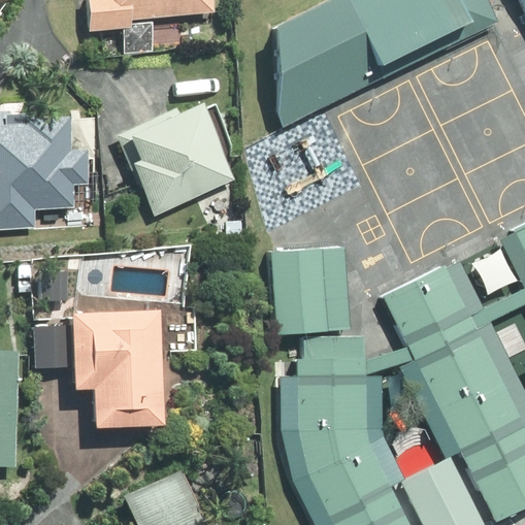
[(131,19),(215,11),(214,0),(86,0),(89,29),(132,26),(131,19)]
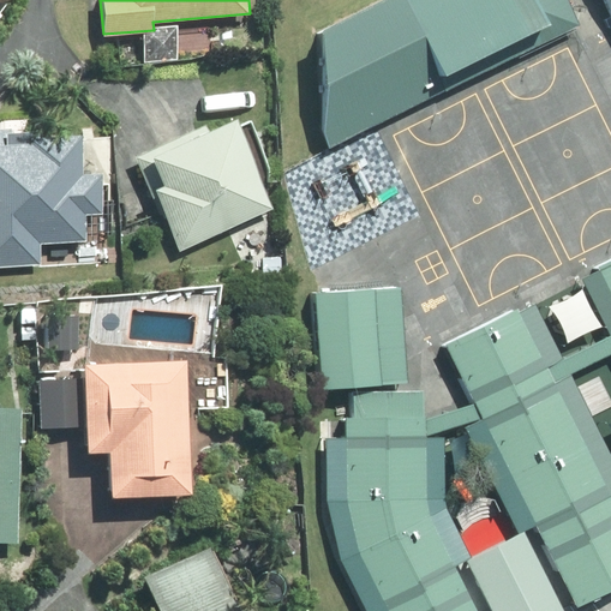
[(379,0),(318,31),(323,131),(329,144),(579,22),(568,0),(379,0)]
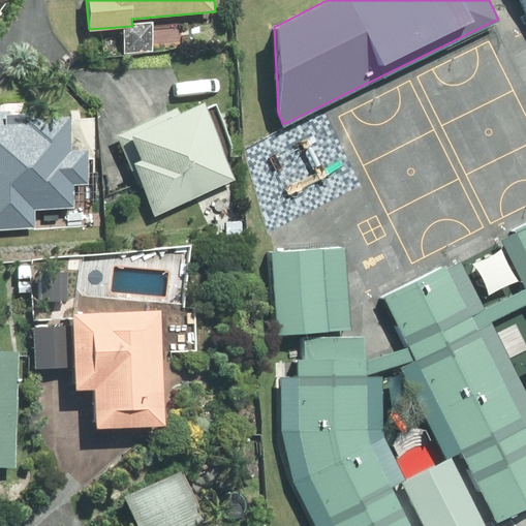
[(156,217),(237,179),(203,105),(181,115),(178,107),(117,136),(140,185),(141,185),(156,217)]
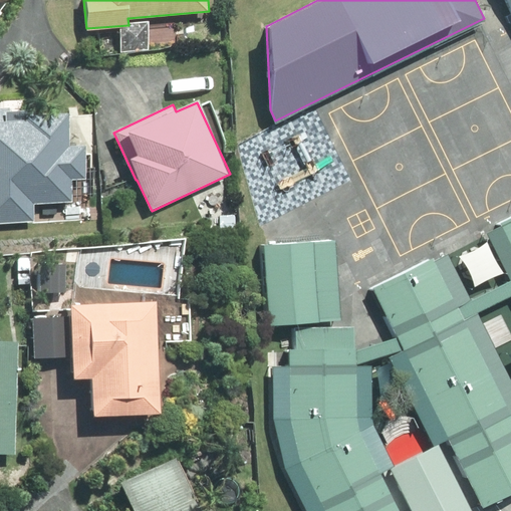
[(0,108),(0,222),(35,221),(35,204),(73,201),(72,181),(86,180),(85,148),(69,148),(67,116),(33,118),(33,111),(11,112),(11,108),(0,108)]
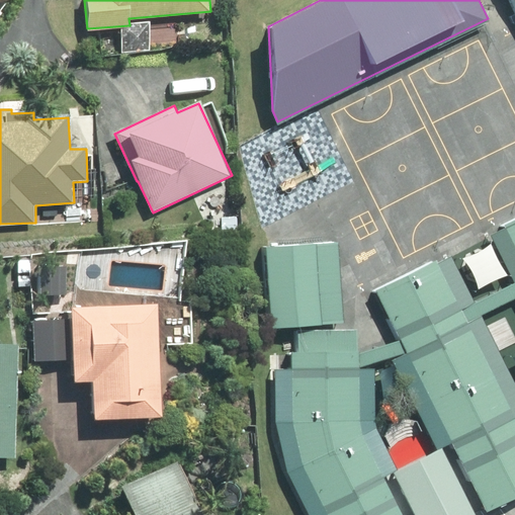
[(289,464),(315,514),(393,514),(447,488),(436,466),(448,461),(474,512),(514,492),(514,213),(492,226),(514,272),(514,411),(503,417),(424,260),(363,290),(441,447),(373,482),(350,434),(348,422),(347,352),(345,352),(345,329),(313,329),(313,352),(278,352),(279,421),(289,464)]
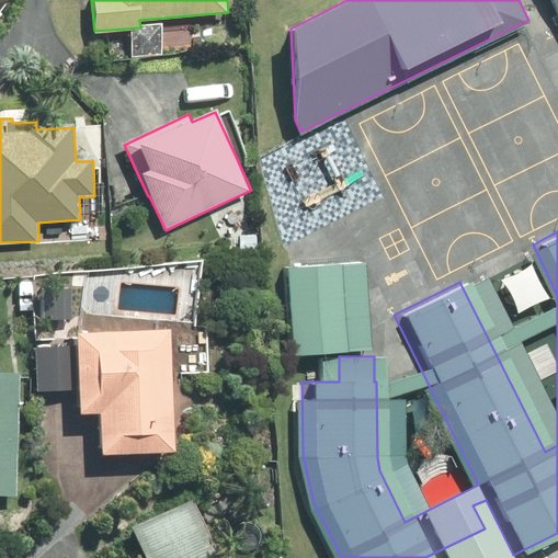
[(285,261),(292,349),(346,345),(341,258),(285,261)]
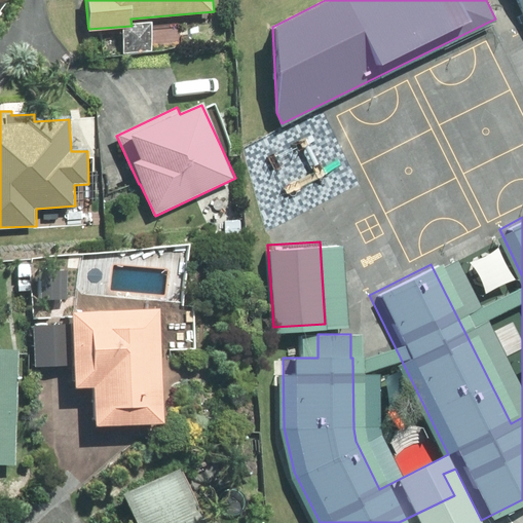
[(163,426),(159,311),(72,314),(74,390),(94,390),(95,430),(163,426)]
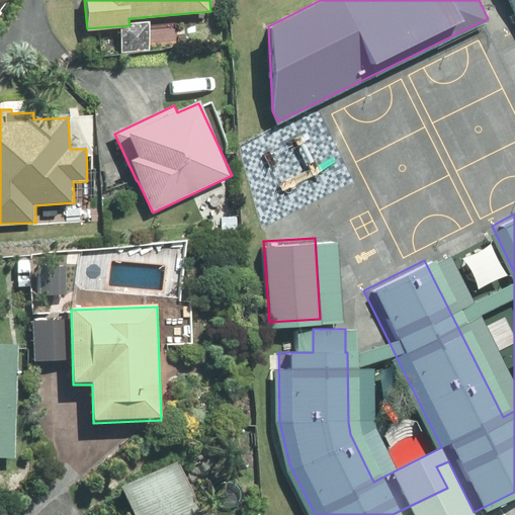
[(0,457),(16,458),(19,345),(0,344),(0,457)]
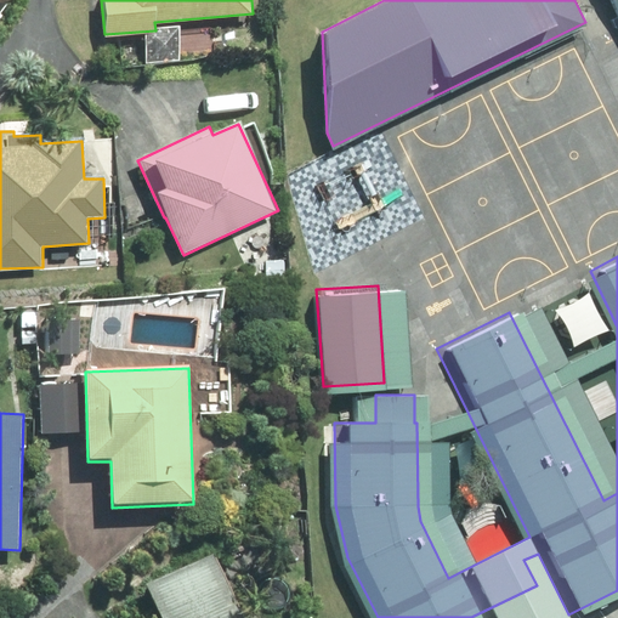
[(239,617),(211,557),(146,588),(159,617),(239,617)]
